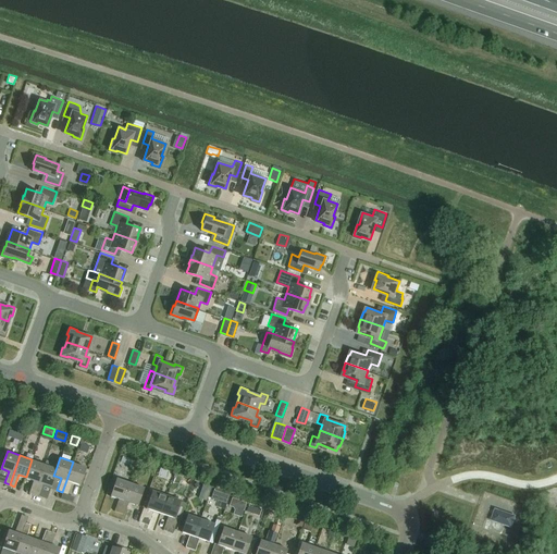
[(34,493),(45,463),(32,459),(26,477),(33,479),(29,491),(34,493)]
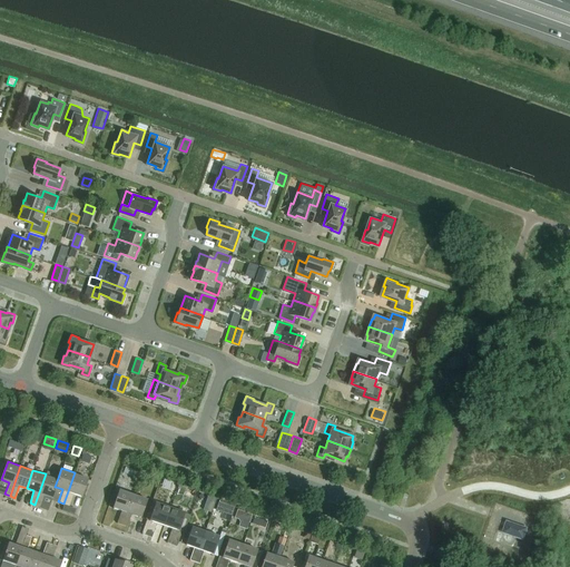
[(81,496),(85,482),(87,477),(75,472),(64,504),(68,505),(72,492),(81,496)]
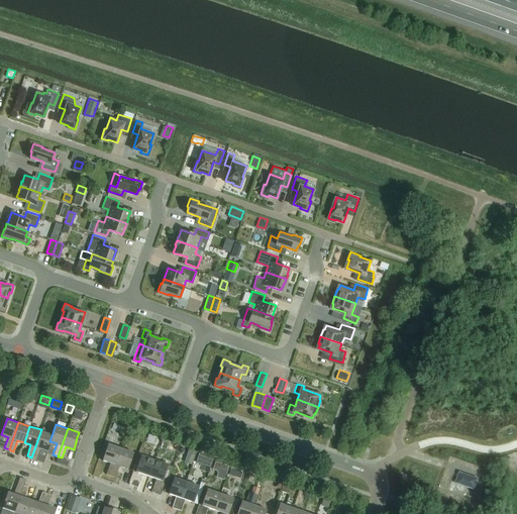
[(53,433),(41,429),(31,457),(36,459),(40,448),(46,450),(50,441),(49,441),(53,433)]
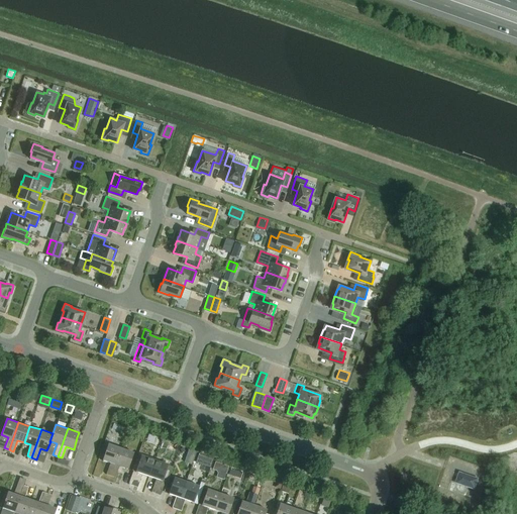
[(111,474),(120,446),(109,442),(103,458),(110,461),(106,472),(111,474)]
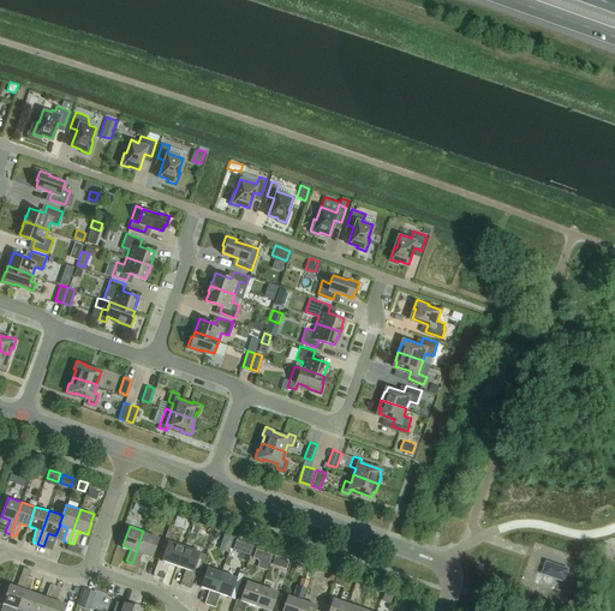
[(137,564),(142,552),(153,556),(159,535),(143,531),(132,563),(137,564)]
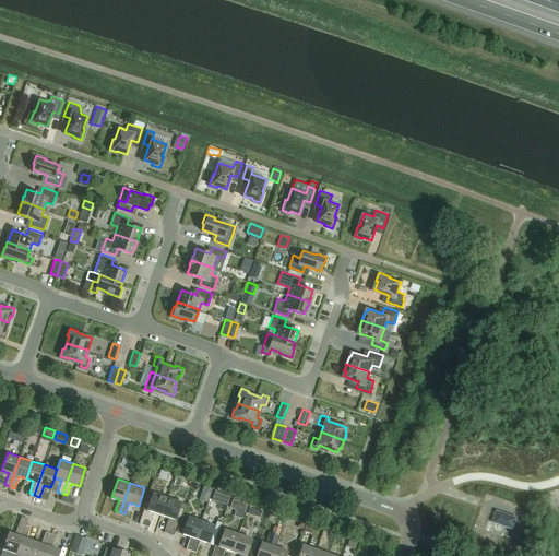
[(144,507),(139,521),(149,524),(153,510),(162,513),(167,496),(153,491),(151,489),(144,507)]
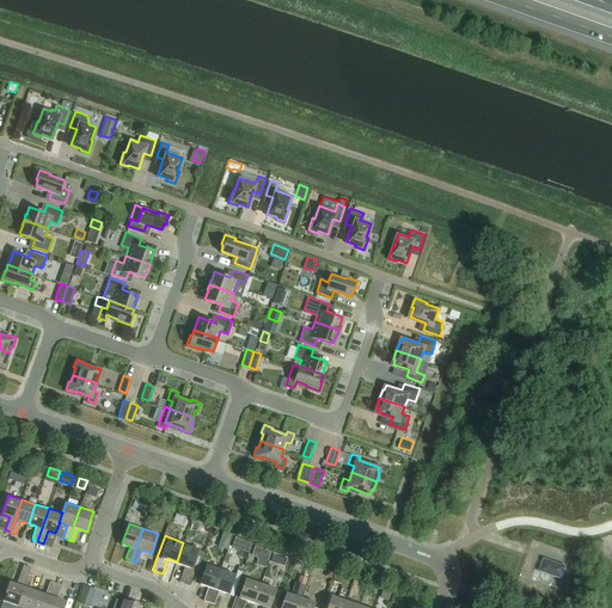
[(236,536),(232,545),(239,547),(242,539),(236,536)]
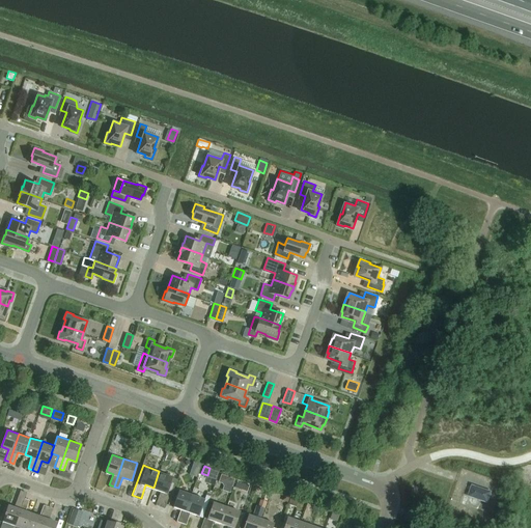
[(159,471),(154,488),(160,490),(156,502),(165,505),(170,493),(172,491),(177,477),(172,475),(159,471)]
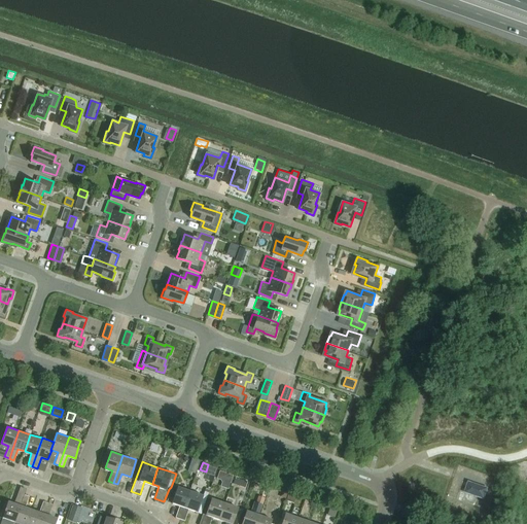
[(222,482),(230,485),(234,474),(221,467),(218,476),(224,478),(222,482)]
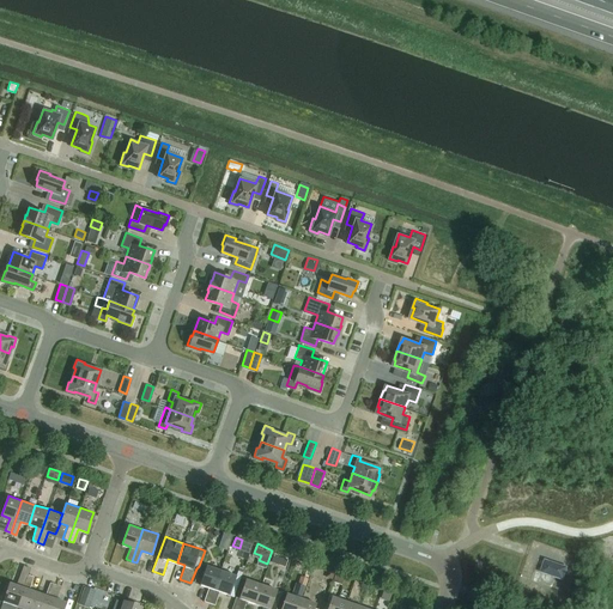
[(566,567),(546,560),(542,570),(563,577),(566,567)]
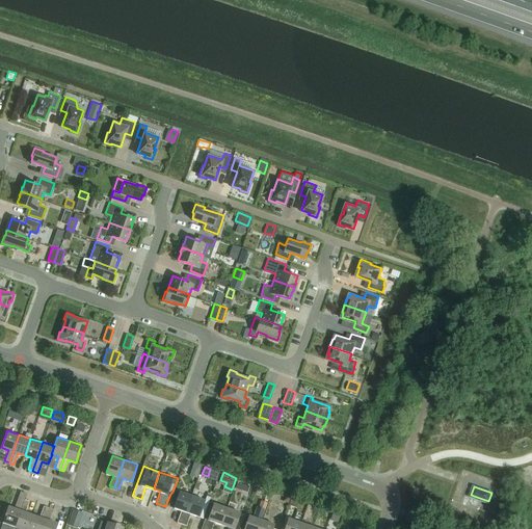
[(182,522),(191,494),(179,490),(174,506),(181,508),(177,520),(182,522)]
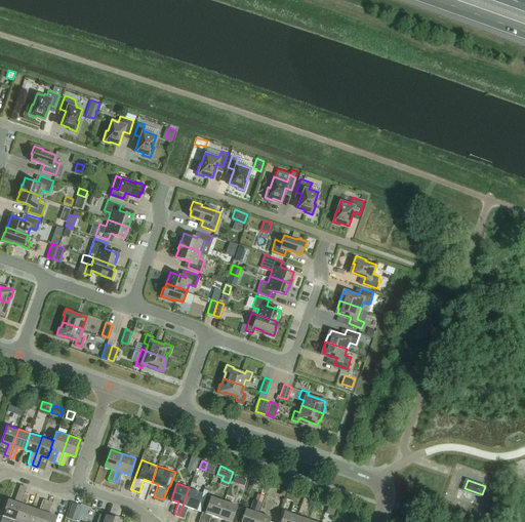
[(22,484),(19,490),(15,502),(8,498),(2,515),(14,519),(25,491),(27,485),(22,484)]
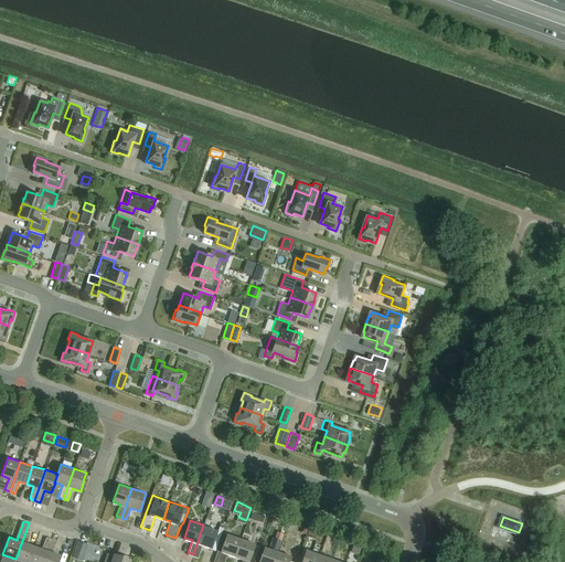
[(202,543),(211,547),(217,529),(203,525),(193,554),(198,555),(202,543)]
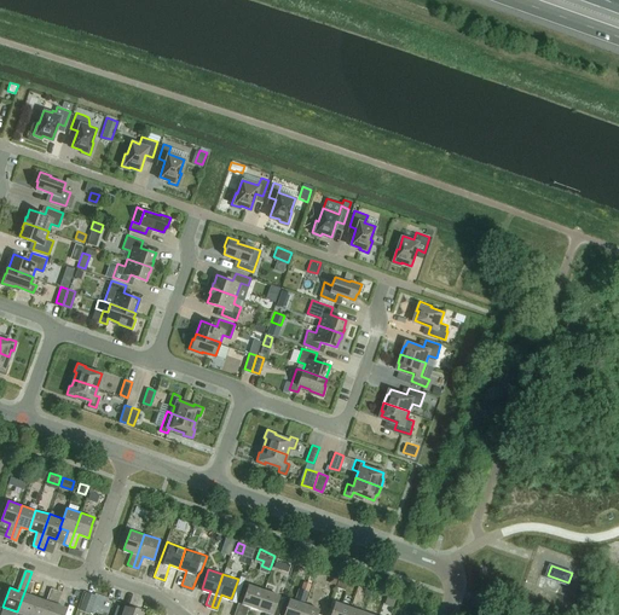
[(238,579),(231,598),(236,601),(244,576),(239,574),(238,579)]
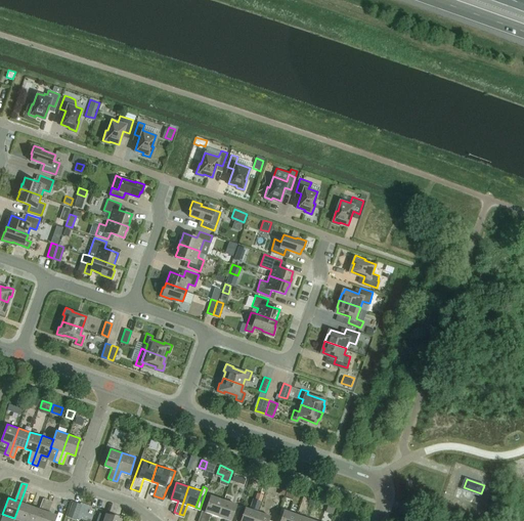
[(287,489),(285,494),(292,497),(294,491),(287,489)]
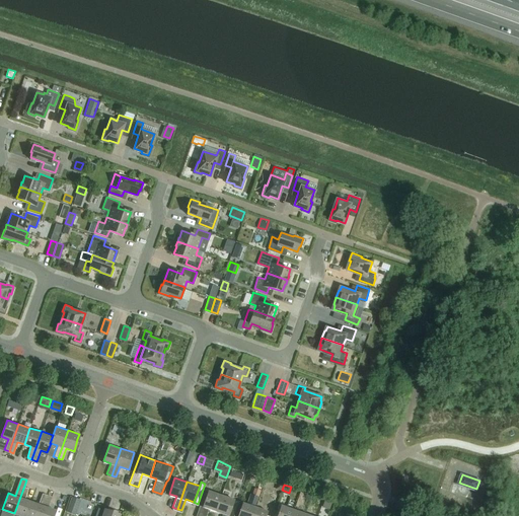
[(22,515),(25,515),(31,501),(24,499),(28,488),(24,486),(14,513),(22,515)]
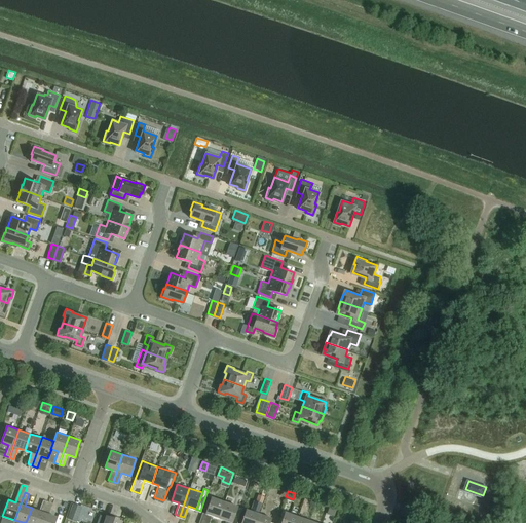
[(219,517),(224,499),(211,495),(205,512),(202,511),(198,522),(200,522),(205,522),(210,514),(219,517)]
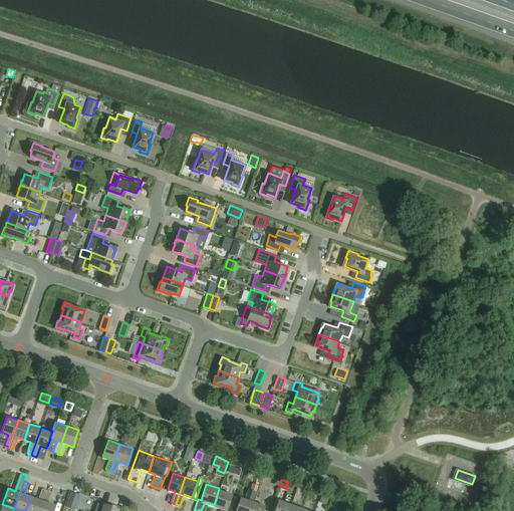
[(38,510),(46,489),(42,487),(38,499),(31,496),(25,510),(38,510)]
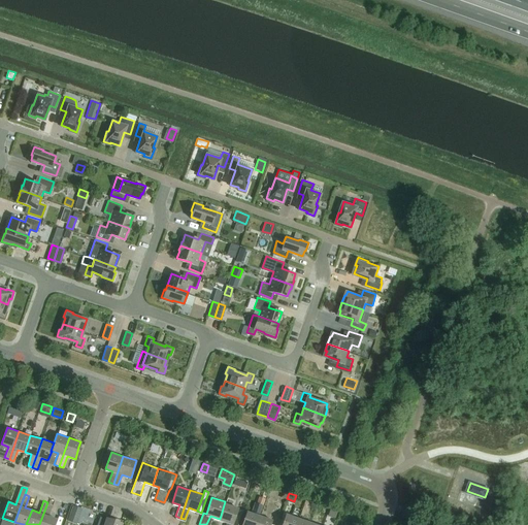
[(225,524),(234,524),(235,524),(232,523),(238,506),(225,501),(220,519),(227,521),(225,524)]
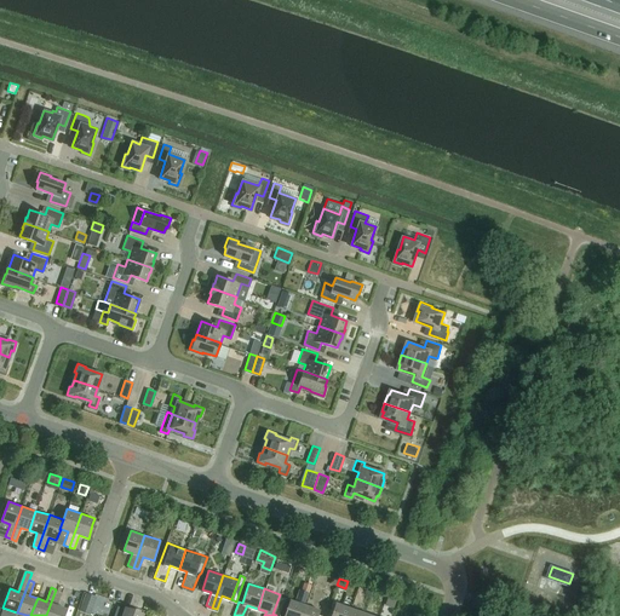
[(62,615),(65,608),(57,605),(62,591),(56,589),(46,615),(62,615)]
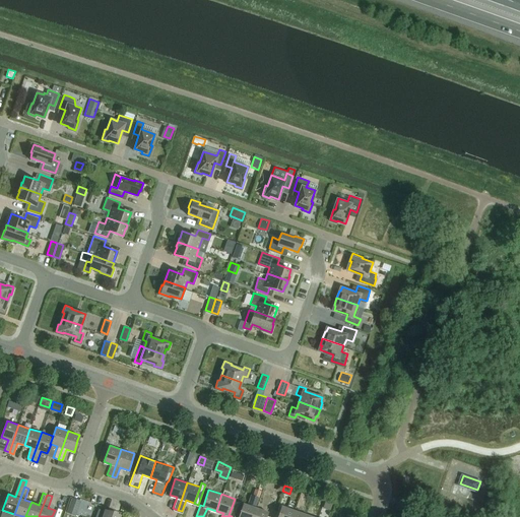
[(252,495),(248,504),(256,506),(259,497),(254,495),(252,495)]
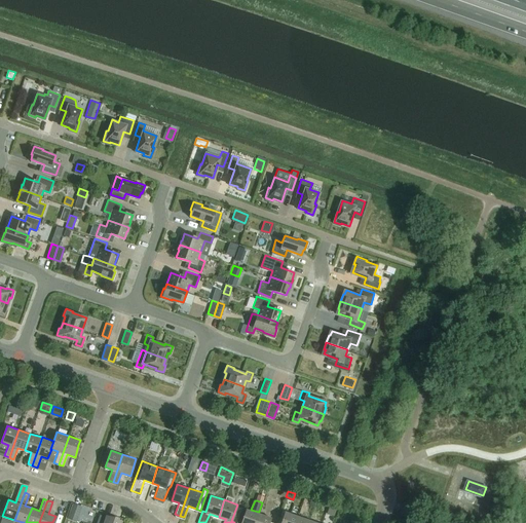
[(77,521),(82,505),(73,501),(67,517),(77,521)]
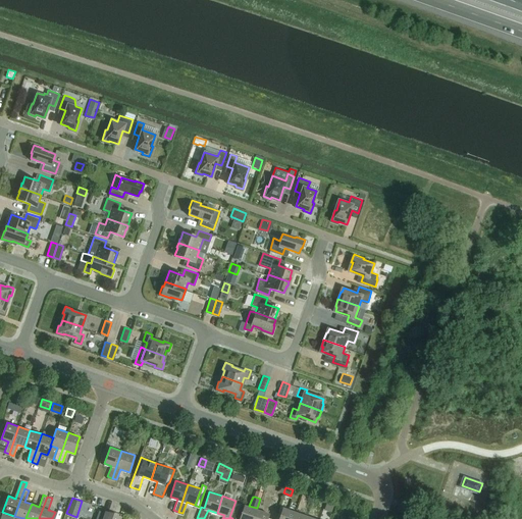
[(419,505),(405,500),(403,506),(417,511),(419,505)]
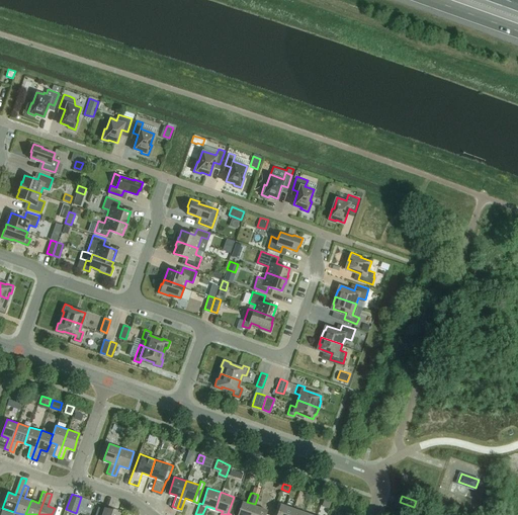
[(242,500),(236,514),(251,514),(255,504),(247,502),(242,500)]
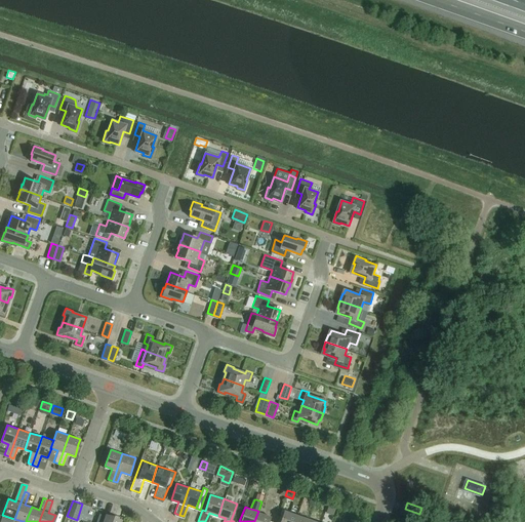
[(293,521),(297,514),(284,509),(279,521),(276,521),(275,521),(293,521)]
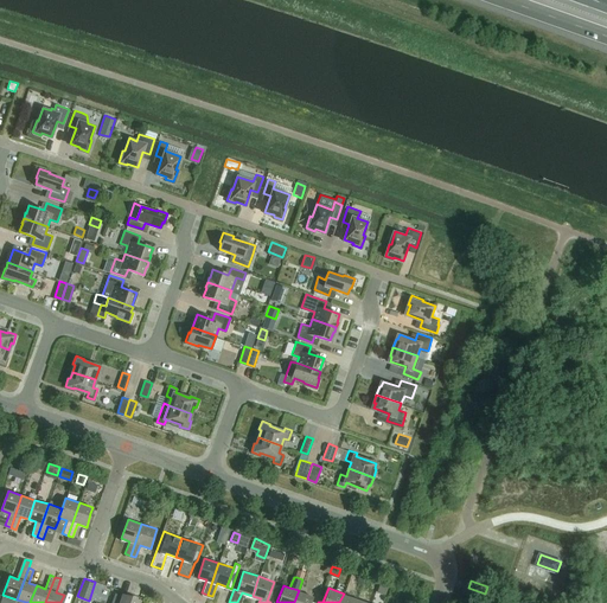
[(299,590),(294,602),(310,602),(313,595),(299,590)]
